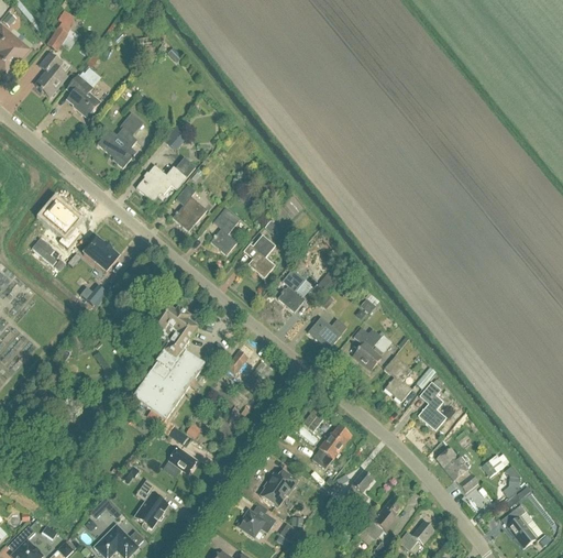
[(74,17),(63,10),(57,19),(68,25),(74,17)]
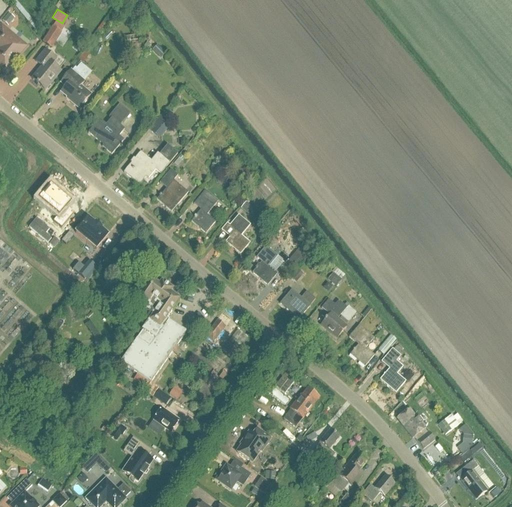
[(14,15),(8,10),(3,17),(8,22),(14,15)]
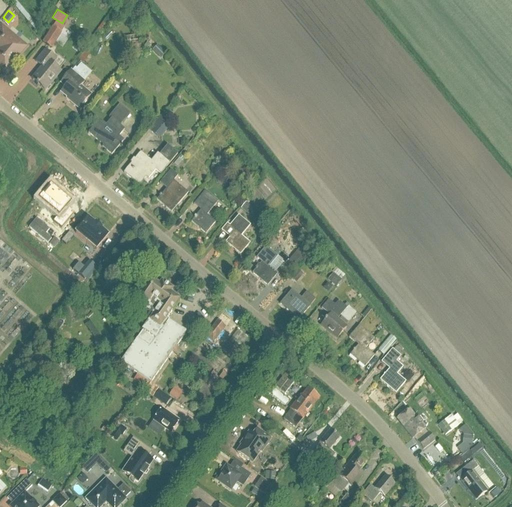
[(25,43),(1,23),(0,24),(0,63),(5,67),(25,43)]
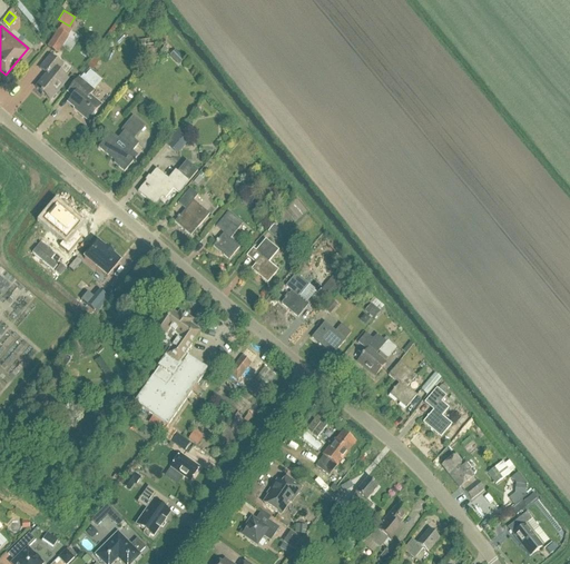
[(10,30),(29,46),(32,41),(13,26),(10,30)]
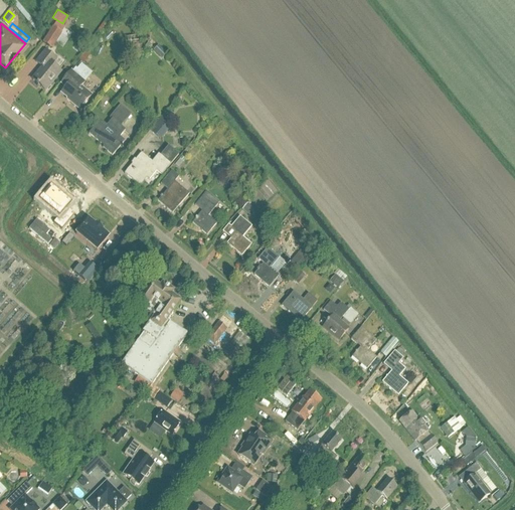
[(51,46),(61,29),(51,23),(41,39),(51,46)]
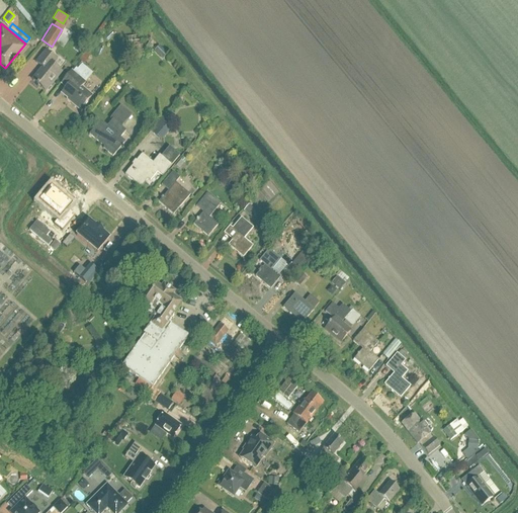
[(128,45),(137,44),(136,32),(126,34),(128,45)]
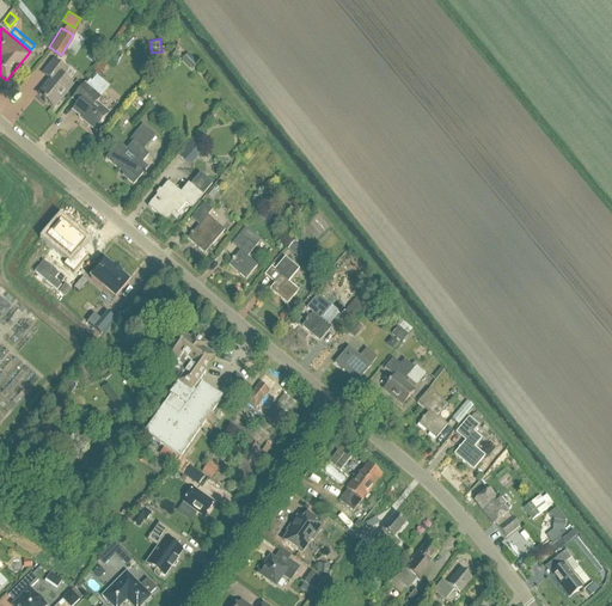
[(190,67),(197,60),(188,50),(181,56),(190,67)]
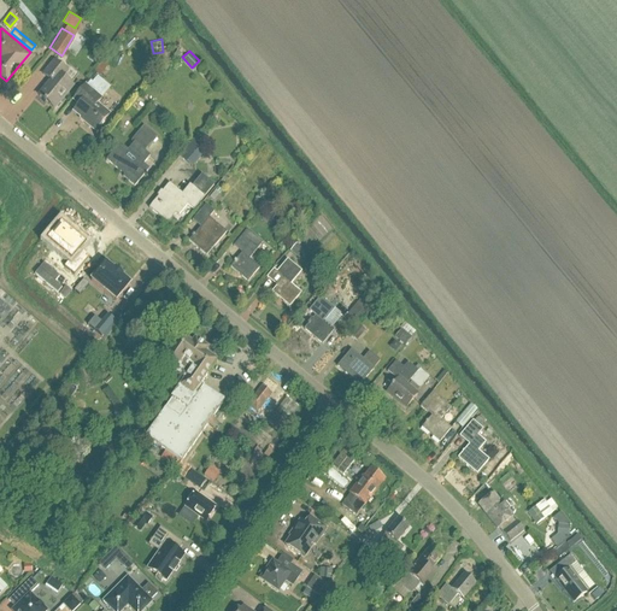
[(54,105),(72,82),(63,74),(66,68),(54,57),(42,70),(52,77),(39,92),(43,97),(46,99),(46,98),(54,105)]
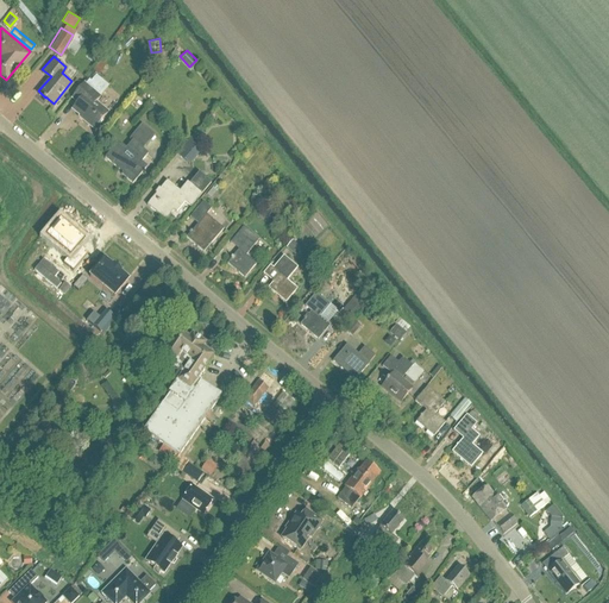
[(98,94),(85,82),(86,81),(85,80),(73,94),(79,99),(73,106),(85,115),(83,115),(94,125),(107,108),(95,99),(100,93),(99,93),(98,94)]
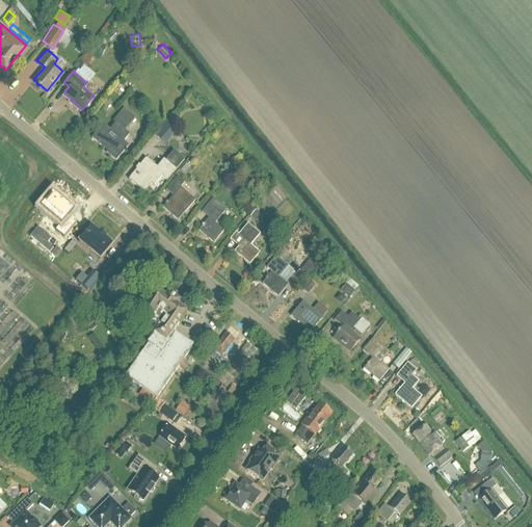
[(124,127),(130,120),(120,110),(112,119),(115,121),(110,127),(103,121),(91,135),(104,146),(107,142),(110,145),(106,149),(116,157),(129,142),(124,138),(130,131),(124,127)]
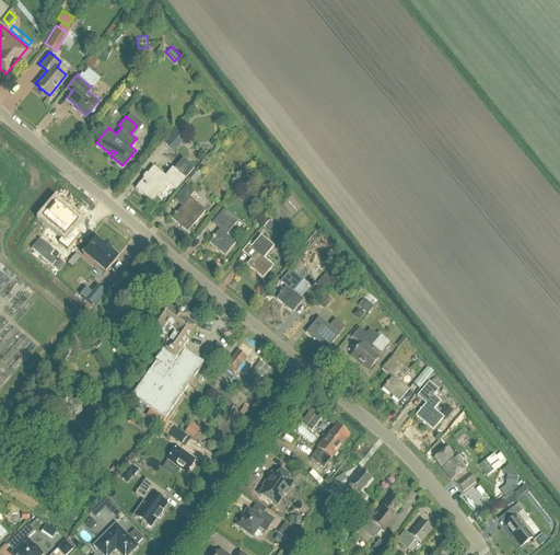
[(173,148),(186,134),(174,124),(162,138),(173,148)]
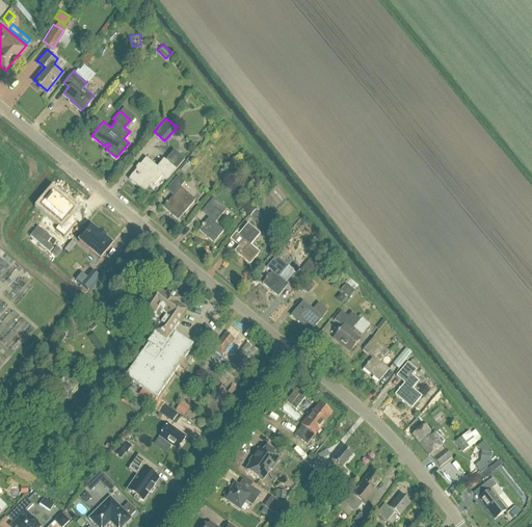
[(166,178),(184,156),(174,148),(165,158),(163,156),(157,164),(145,155),(129,176),(144,189),(152,180),(154,182),(161,173),(166,178)]
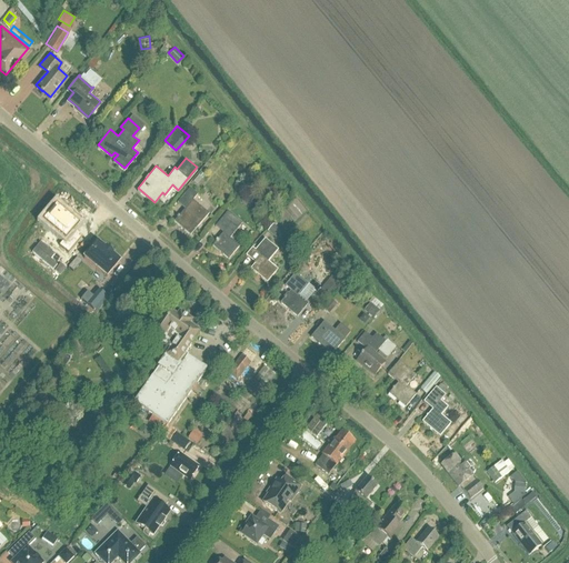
[(185,205),(192,197),(197,191),(190,184),(177,199),(185,205)]
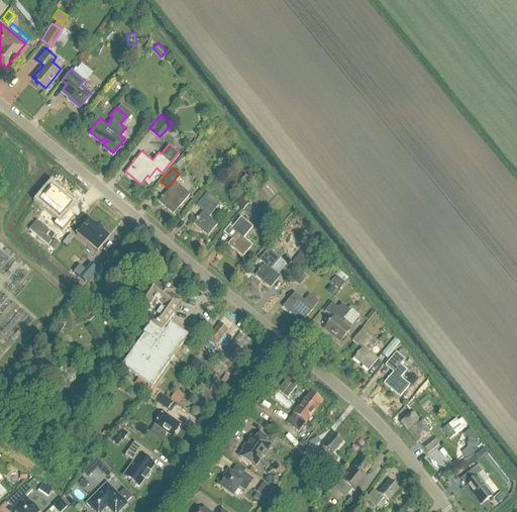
[(175,179),(168,187),(163,194),(162,193),(161,194),(162,195),(159,199),(173,211),(183,200),(189,192),(181,184),(175,179)]
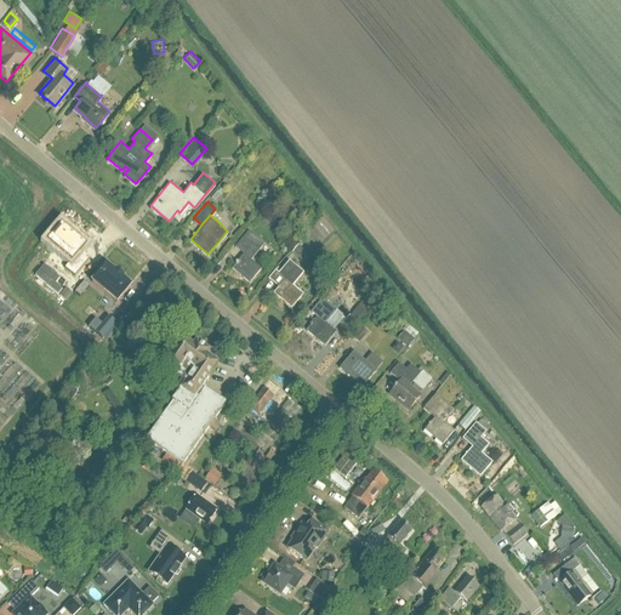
[(70,257),(64,265),(74,273),(90,255),(80,248),(85,241),(75,233),(77,233),(70,229),(61,221),(46,238),(70,257)]
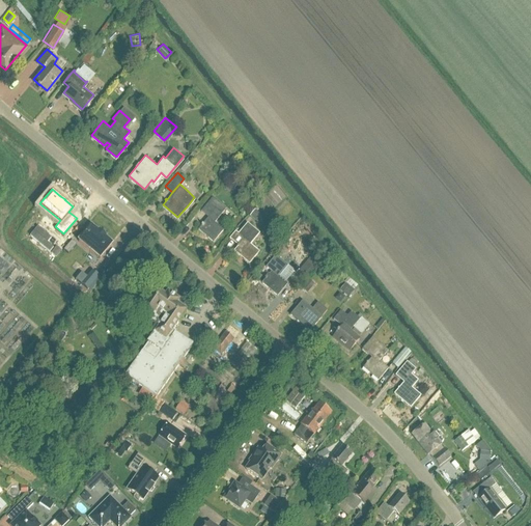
[(222,212),(226,206),(213,195),(201,209),(208,214),(202,221),(201,220),(200,221),(201,222),(198,226),(213,239),(223,227),(214,220),(221,212),(222,212)]
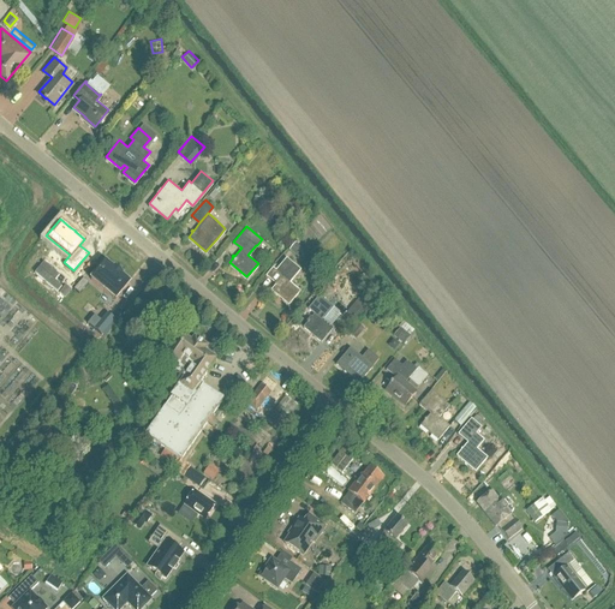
[(299,255),(305,248),(294,238),(288,246),(299,255)]
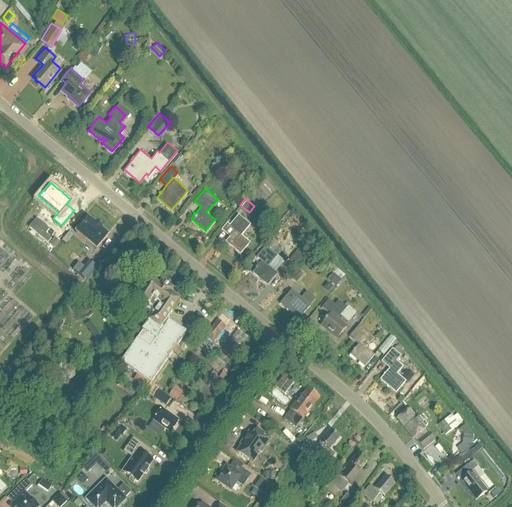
[(242,219),(248,224),(250,222),(244,217),(246,215),(240,211),(229,223),(235,228),(242,219)]
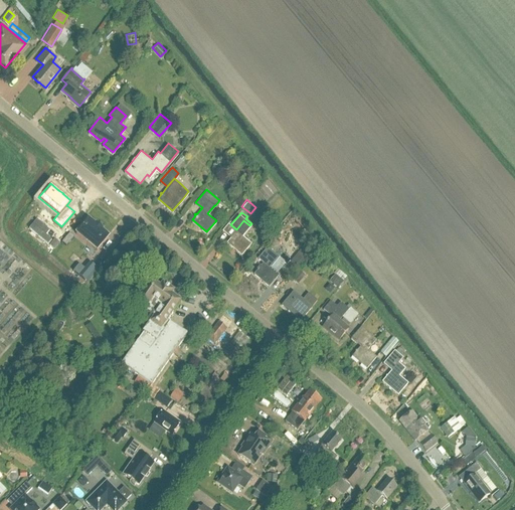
[(108,234),(109,233),(108,233),(102,228),(102,227),(102,226),(96,222),(96,221),(95,222),(89,217),(88,216),(88,217),(76,230),(75,231),(76,231),(96,248),(97,248),(97,247),(108,234)]
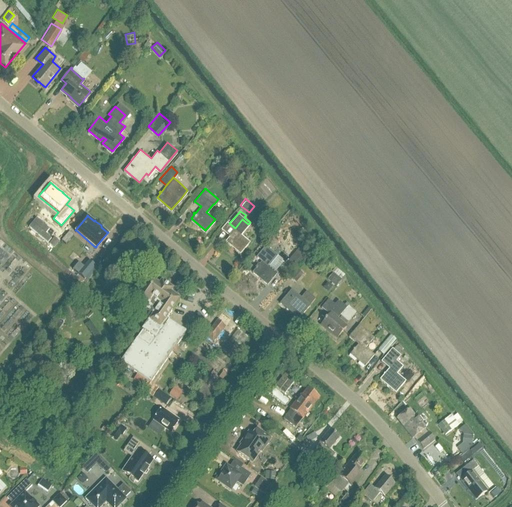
[(241,233),(248,224),(242,219),(235,228),(230,234),(229,233),(228,234),(229,235),(225,239),(240,251),(250,240),(241,233)]
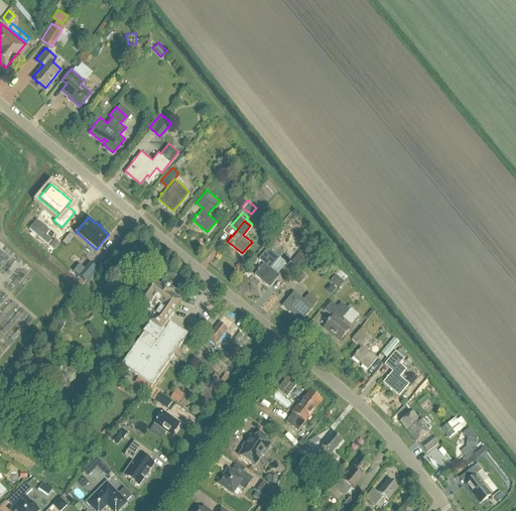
[(71,240),(66,236),(61,240),(67,244),(71,240)]
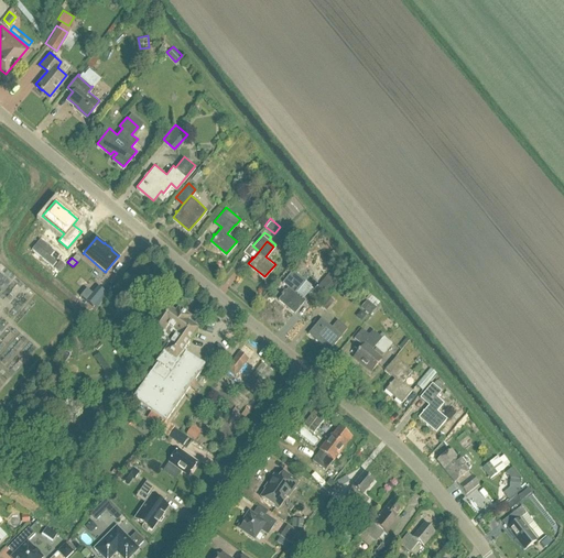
[(64,264),(58,260),(54,264),(60,270),(64,264)]
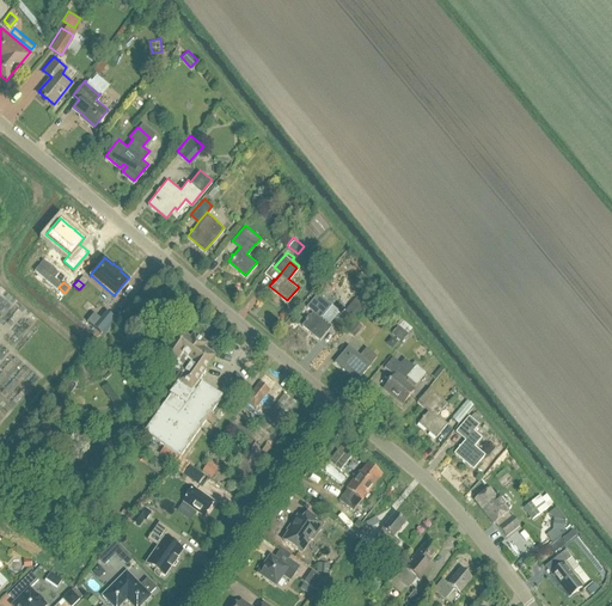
[(355,314),(372,295),(361,287),(346,306),(355,314)]
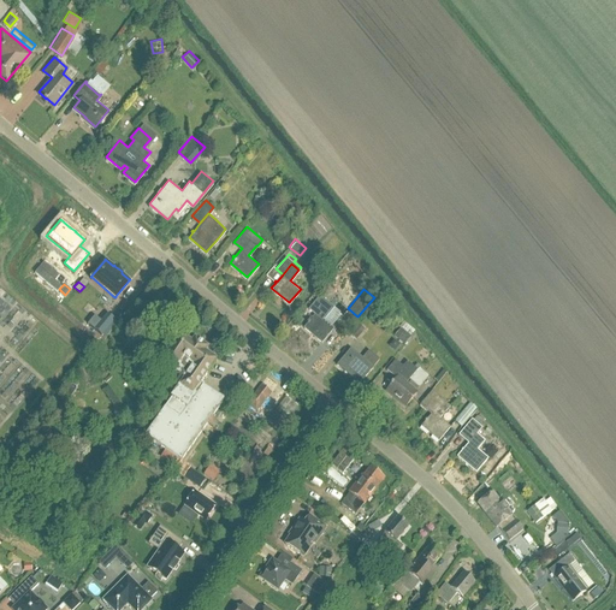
[(333,305),(320,294),(309,306),(315,312),(309,319),(308,318),(307,319),(308,320),(304,325),(321,339),(333,326),(323,317),(333,305)]
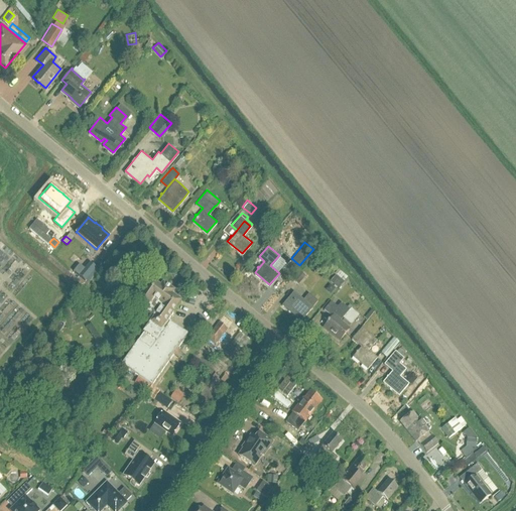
[(79,262),(74,269),(85,279),(96,266),(90,261),(85,267),(79,262)]
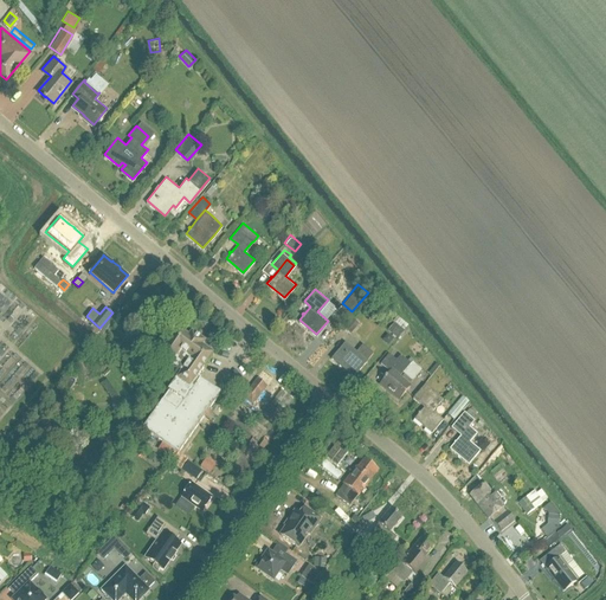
[(397,335),(404,328),(408,322),(397,313),(392,317),(394,318),(387,327),(397,335)]
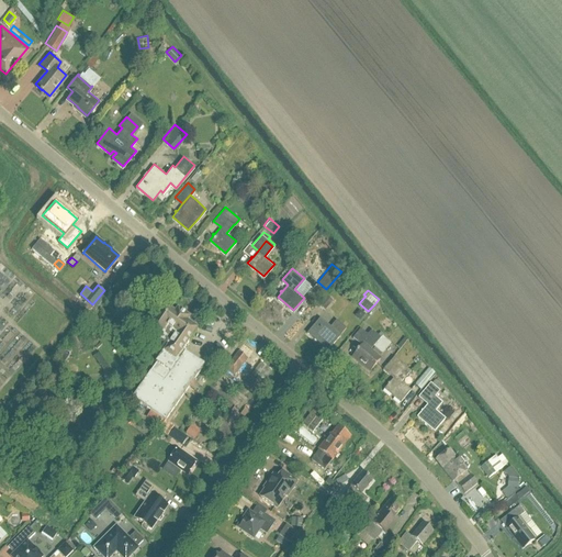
[(323,308),(332,298),(326,292),(317,302),(323,308)]
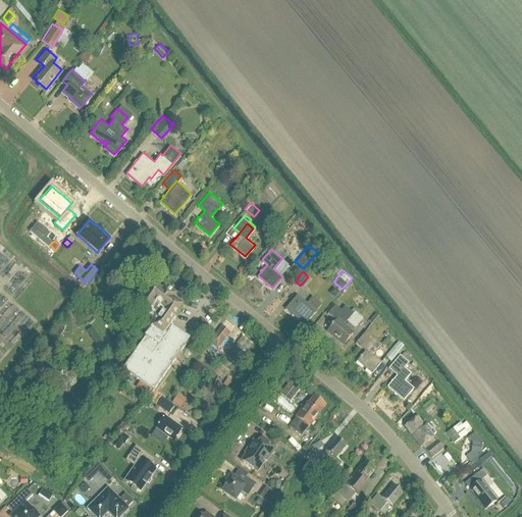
[(159,315),(169,322),(183,304),(173,297),(175,294),(164,286),(162,289),(152,282),(137,305),(137,310),(142,313),(146,312),(156,319),(159,315)]
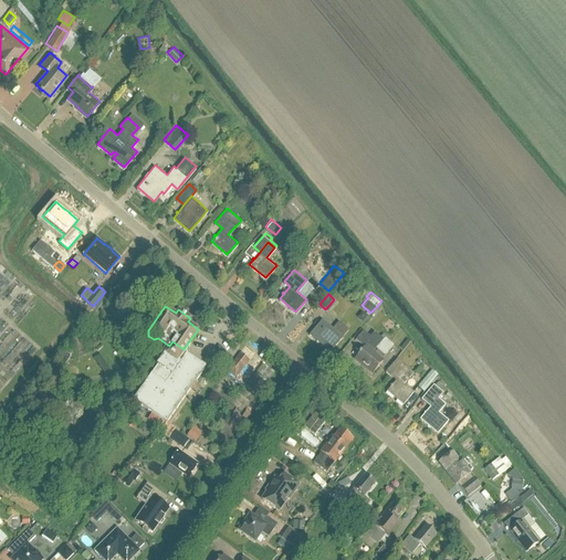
[(333,326),(323,317),(310,331),(329,349),(343,334),(348,327),(339,319),(333,326)]
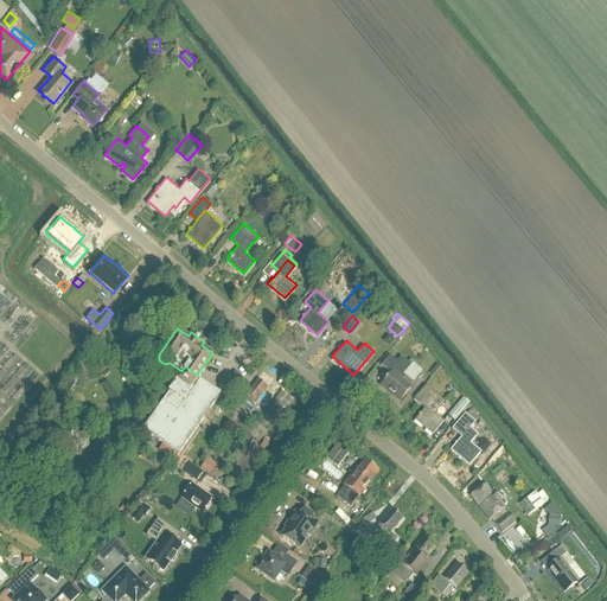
[(398,359),(394,356),(390,352),(382,362),(385,365),(390,370),(387,375),(385,373),(384,376),(385,376),(381,382),(398,397),(410,383),(398,373),(402,369),(403,370),(407,366),(411,362),(403,355),(398,359)]
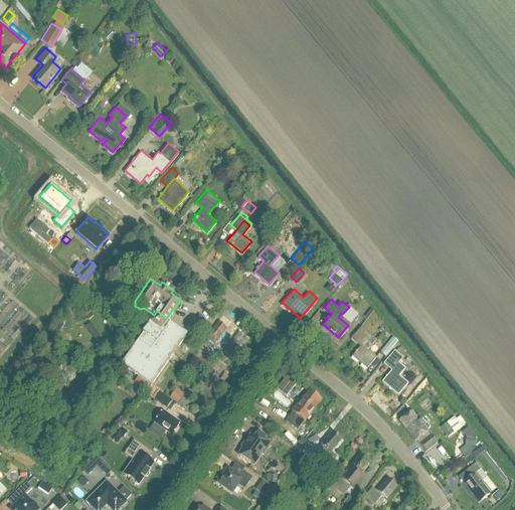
[(187,332),(167,318),(157,311),(154,315),(121,361),(138,373),(148,380),(151,382),(187,332)]
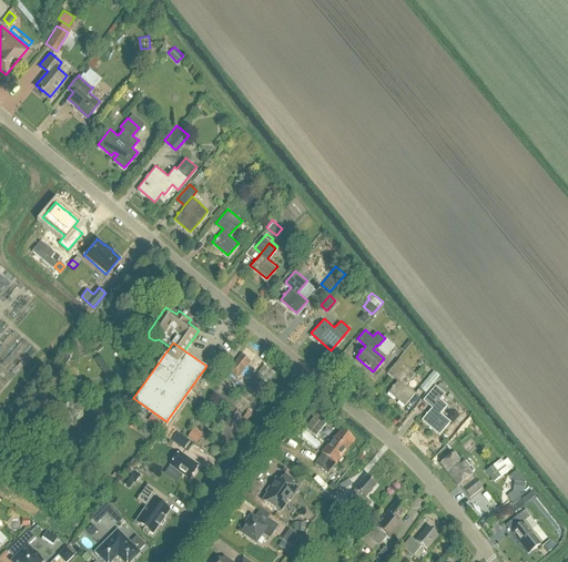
[(241,350),(231,364),(226,369),(236,377),(241,371),(251,358),(241,350)]
